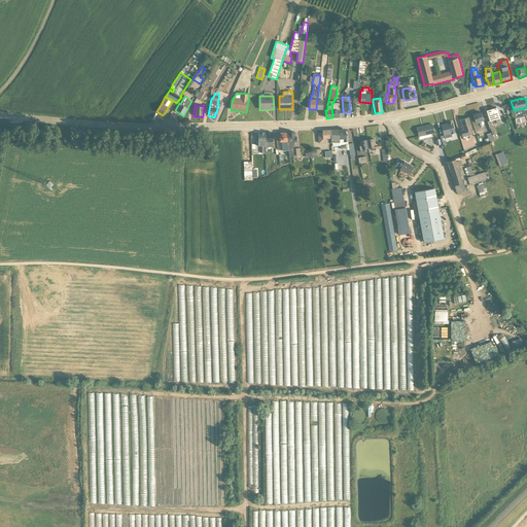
[(501,123),(497,107),(487,110),(490,120),(488,121),(492,135),(496,134),(493,125),(501,123)]
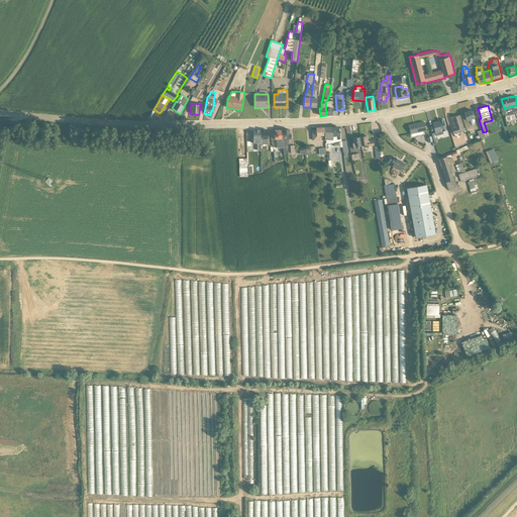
[(463,112),(466,121),(470,119),(471,122),(472,123),(475,122),(475,121),(475,118),(476,118),(473,109),(463,112)]
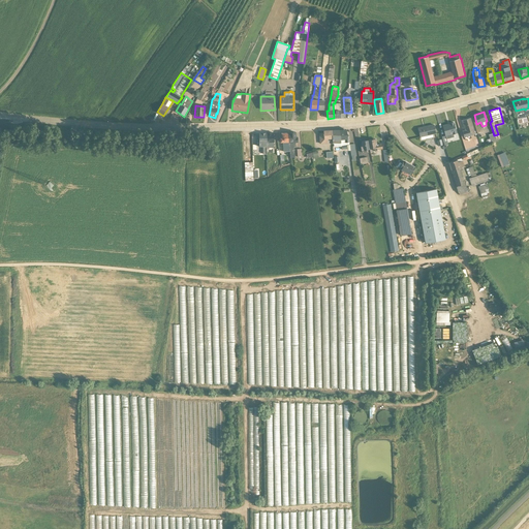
[(475,133),(470,118),(461,120),(464,129),(462,130),(465,139),(471,138),(470,135),(475,133)]
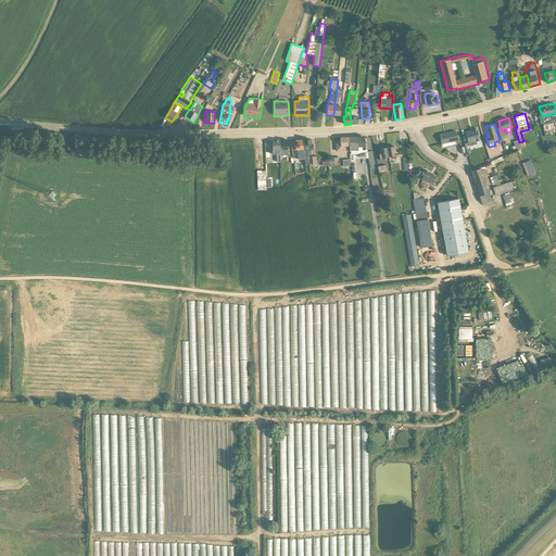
[(468,143),(479,140),(477,128),(465,131),(467,142),(464,143),(466,150),(469,149),(468,143)]
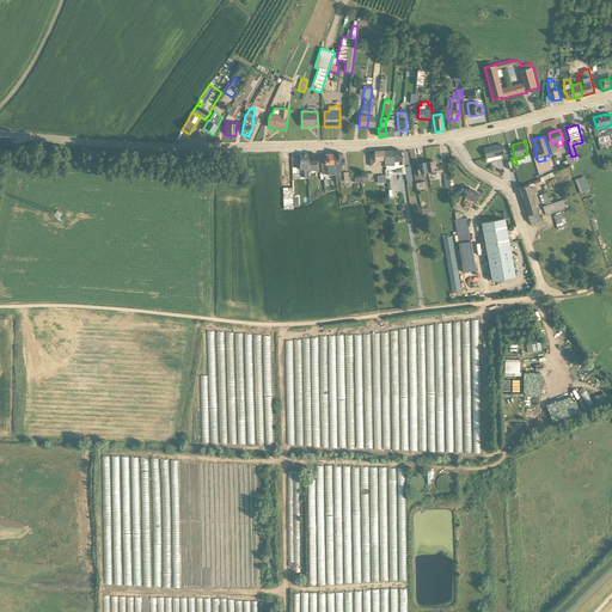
[(500,154),(503,153),(501,144),(483,148),(485,158),(490,157),(491,160),(501,158),(500,154)]
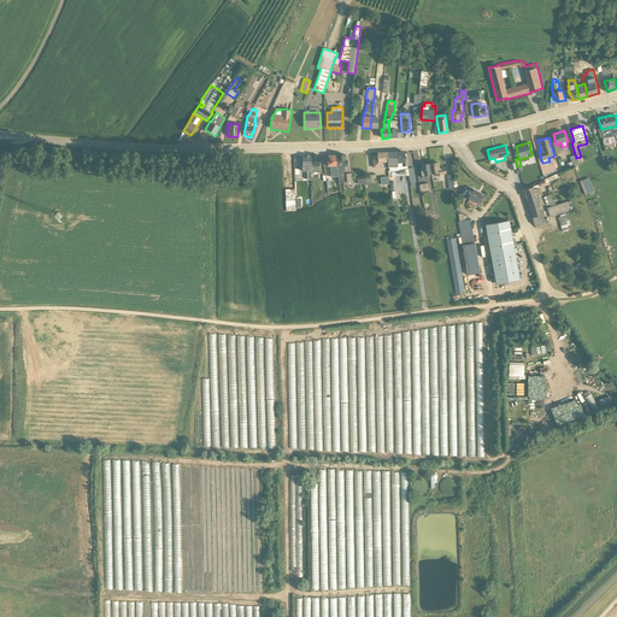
[(395,152),(398,170),(398,174),(405,174),(405,175),(407,175),(407,168),(406,157),(405,158),(404,151),(395,152)]
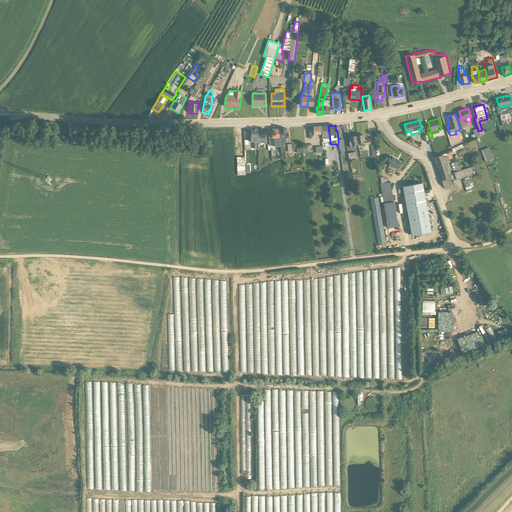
[(328,126),(321,127),(322,139),(323,139),(323,142),(330,141),(328,126)]
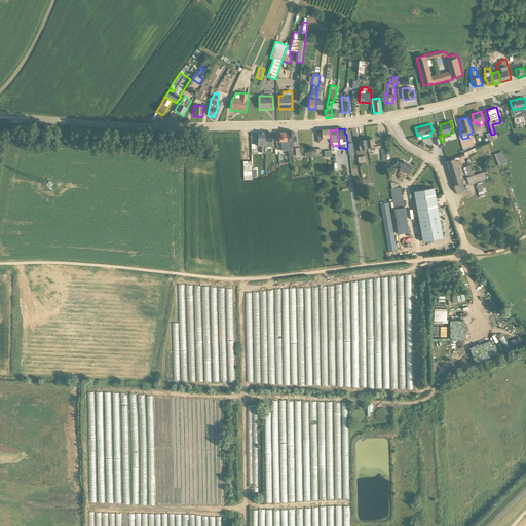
[(317,133),(318,143),(325,143),(325,139),(330,138),(330,130),(322,130),(322,133),(317,133)]
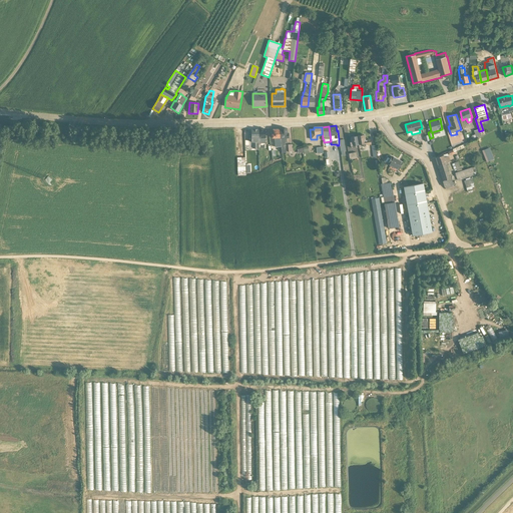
[(287,133),(287,128),(280,129),(281,146),(282,153),(286,152),(285,142),(287,142),(287,138),(289,138),(289,133),(287,133)]
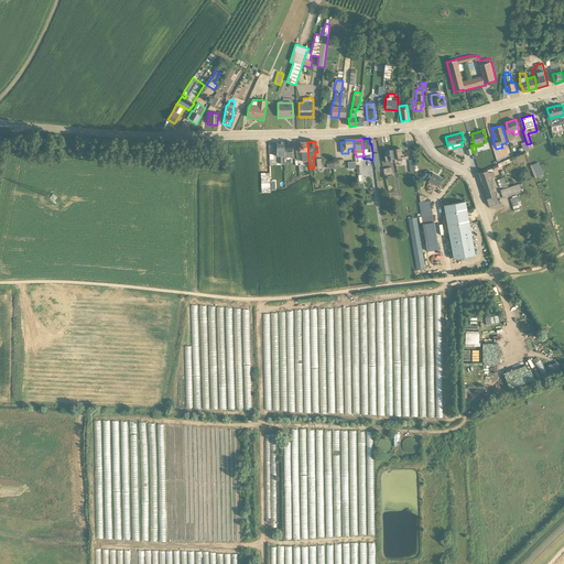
[(307,142),(300,142),(300,148),(299,148),(299,152),(301,152),(302,162),(308,161),(307,142)]
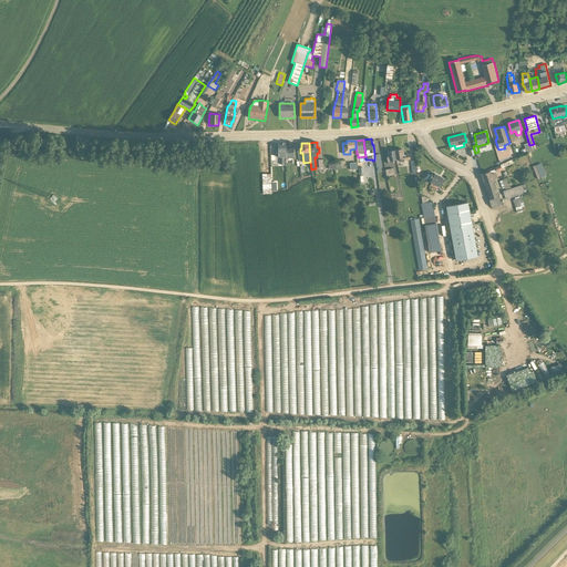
[(403,161),(409,158),(409,154),(403,155),(402,148),(394,150),(395,160),(400,158),(401,162),(404,162),(403,161)]
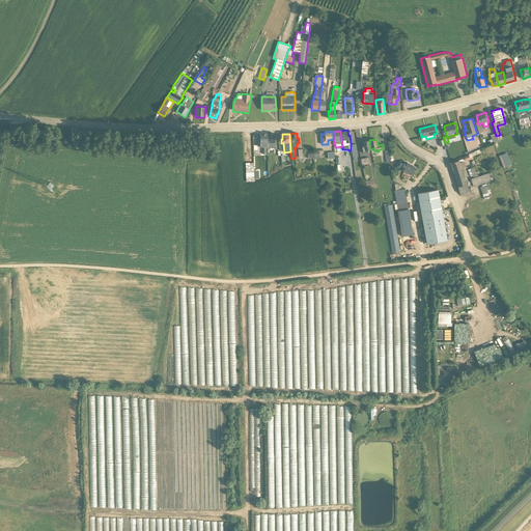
[(369,140),(362,141),(362,145),(361,145),(362,150),(363,150),(363,152),(367,151),(367,149),(370,149),(369,140)]
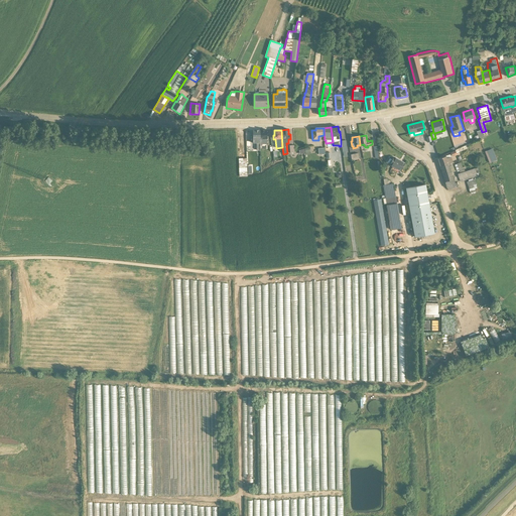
[(450,152),(452,156),(457,154),(456,152),(468,148),(466,145),(455,149),(455,150),(450,152)]
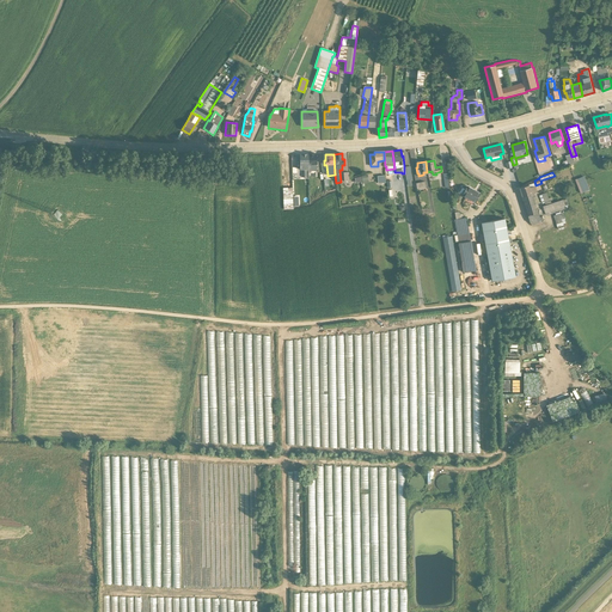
[(575,178),(580,193),(589,189),(585,175),(575,178)]
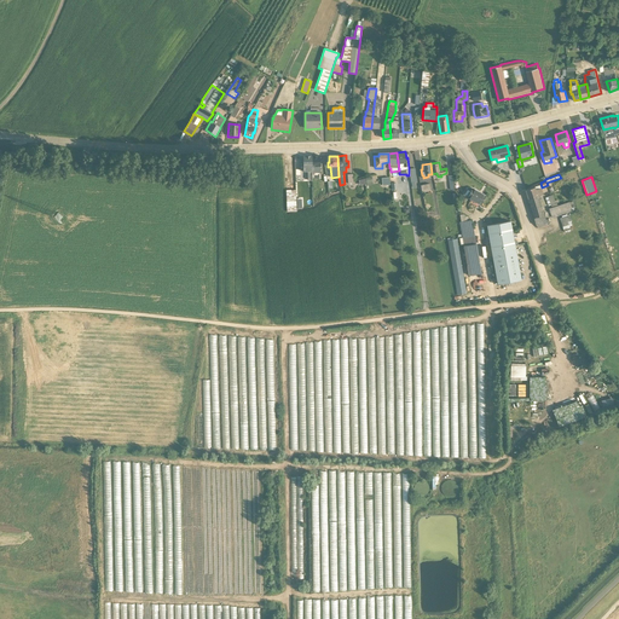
[(541,187),(539,185),(525,190),(532,210),(537,227),(547,225),(549,224),(548,219),(544,219),(542,207),(539,201),(542,200),(542,197),(541,195),(542,194),(541,187)]
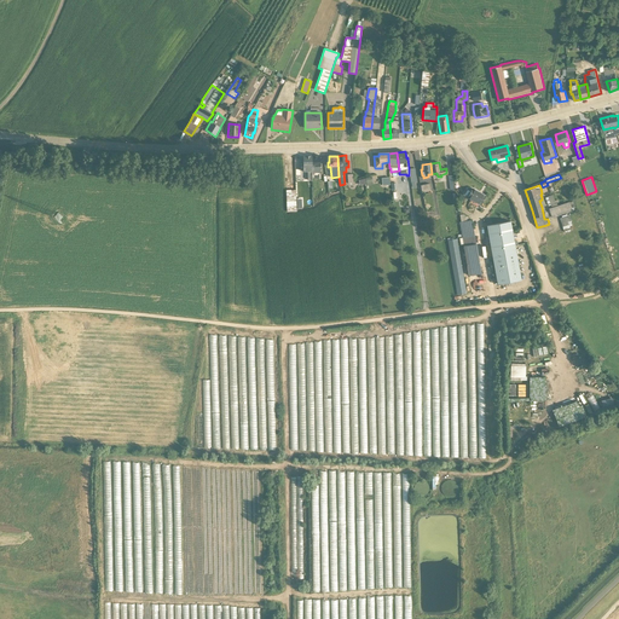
[(467,191),(464,196),(480,204),(485,196),(472,189),(469,192),(467,191)]
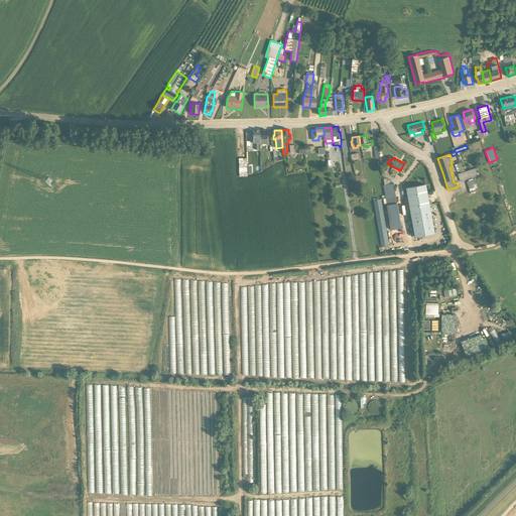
[(246,158),(238,158),(239,176),(247,176),(246,158)]
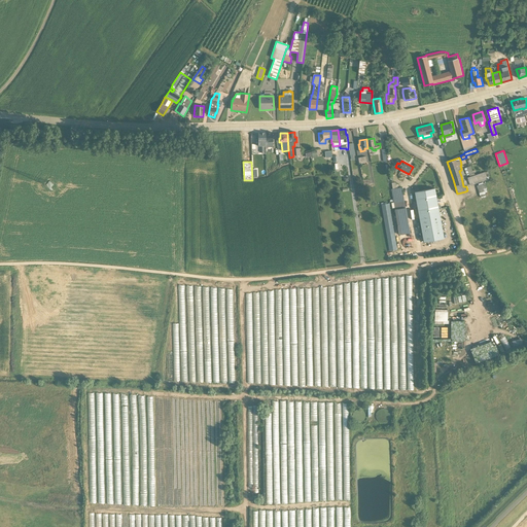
[(469,185),(488,179),(487,176),(489,176),(489,175),(488,171),(485,172),(485,171),(476,174),(475,170),(471,170),(469,166),(465,167),(463,168),(466,175),(468,174),(469,176),(466,177),(469,185)]
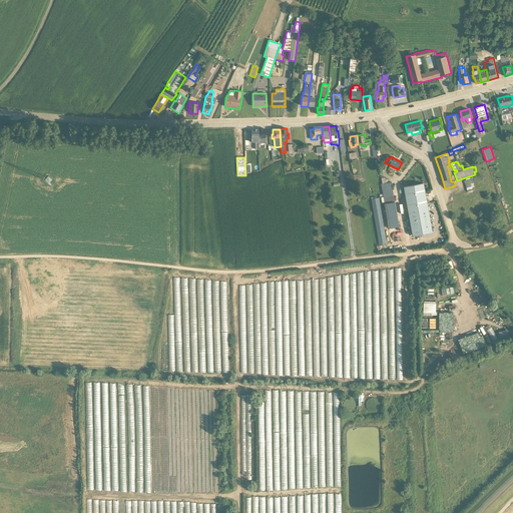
[(470,178),(469,176),(465,178),(465,179),(463,180),(467,193),(468,193),(473,191),(471,187),(474,186),(473,184),(473,183),(471,177),(470,178)]
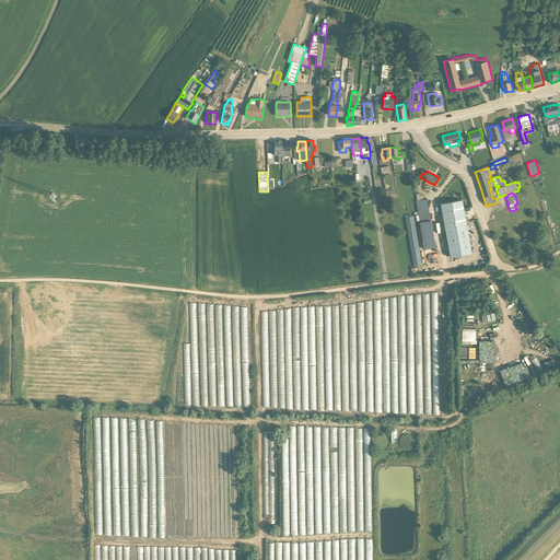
[(423,249),(434,247),(427,199),(426,198),(418,200),(416,200),(415,200),(418,214),(423,249)]
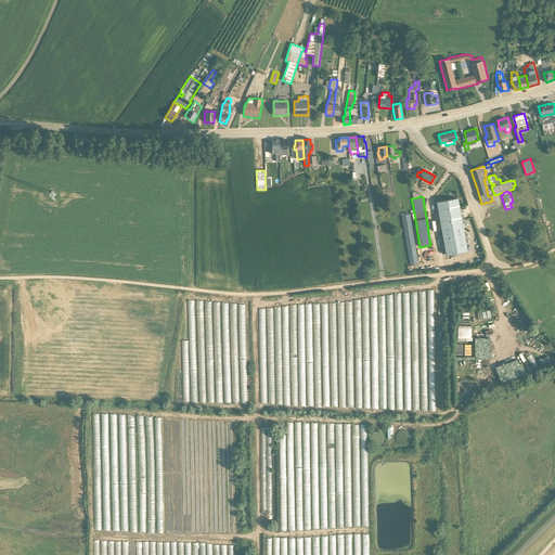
[(436,202),(440,227),(446,255),(466,250),(467,250),(463,231),(457,198),(436,202)]
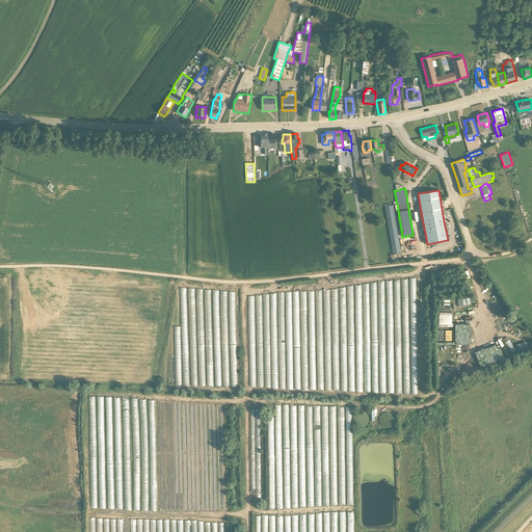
[(393,253),(400,251),(392,205),(390,206),(390,204),(387,205),(387,204),(384,205),(393,253)]
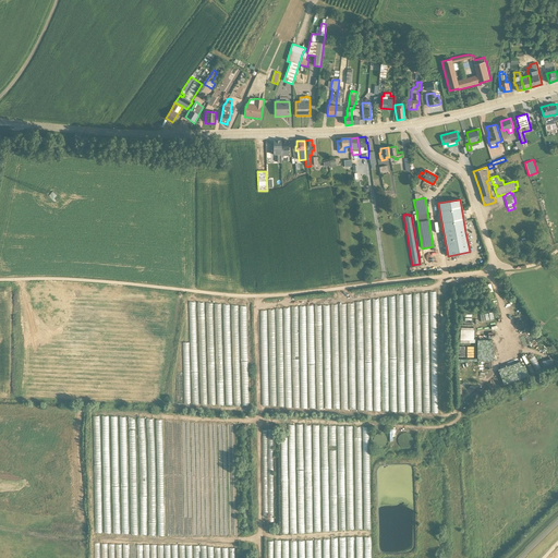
[(460,341),(474,341),(474,326),(461,326),(460,341)]
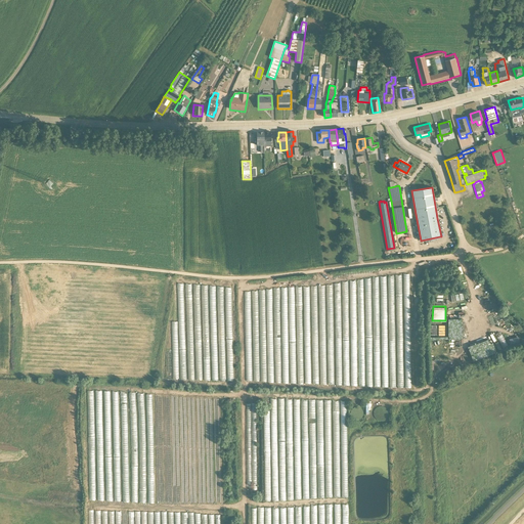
[(490,335),(476,341),(481,356),(496,350),(490,335)]
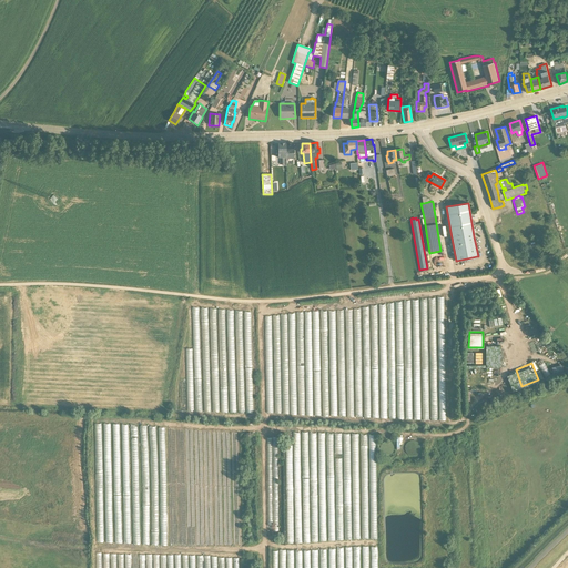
[(551,366),(554,373),(564,371),(563,364),(551,366)]
